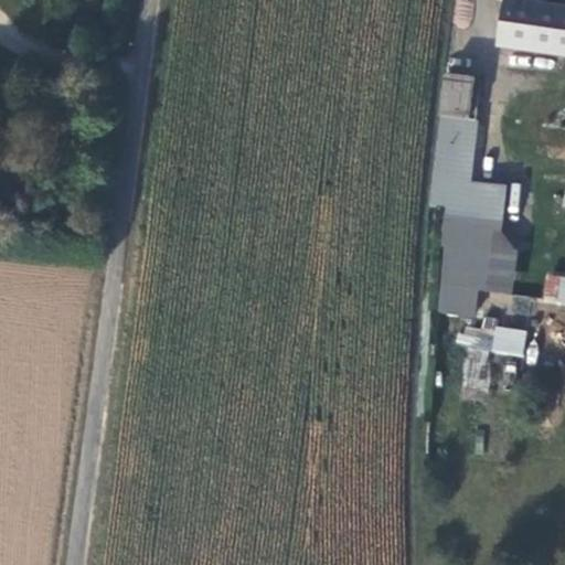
[(564,4),(530,0),(503,0),(499,43),(564,55),(564,4)]
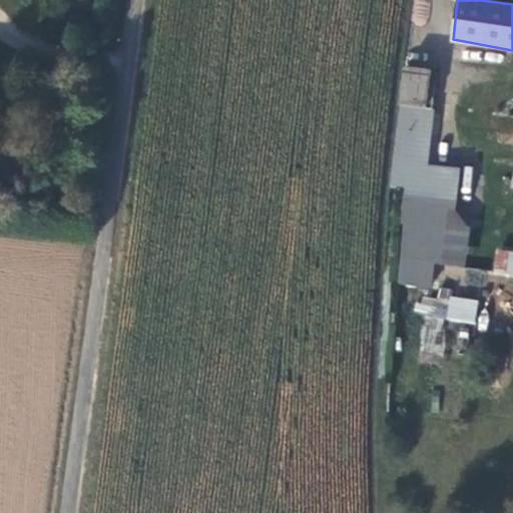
[(431,68),(406,65),(399,103),(402,103),(426,107),(431,68)]
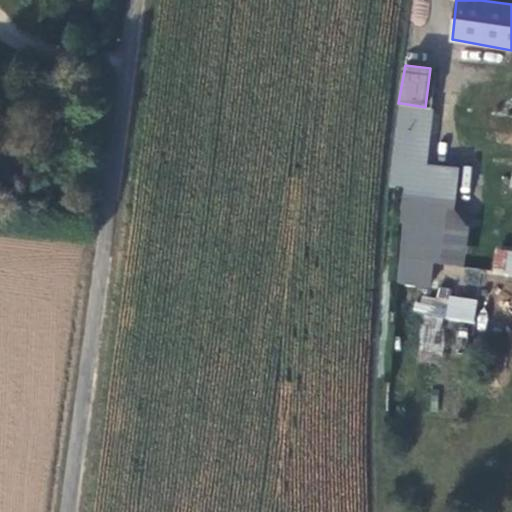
[(425,107),(401,103),(393,149),(411,151),(396,283),(431,287),(434,263),(464,266),(470,229),(455,210),(460,170),(426,165),(432,108),(425,107)]
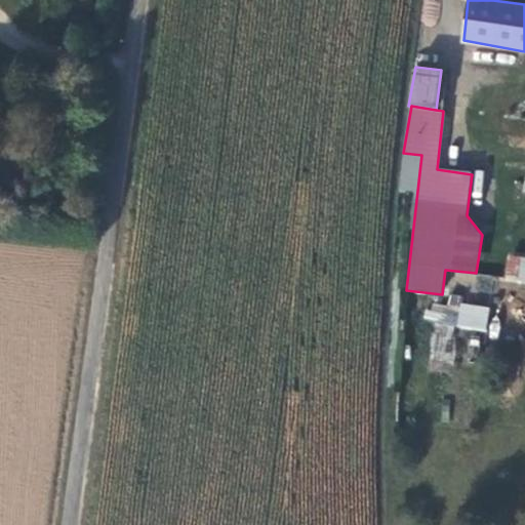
[(524,256),(506,255),(505,281),(524,282),(524,256)]
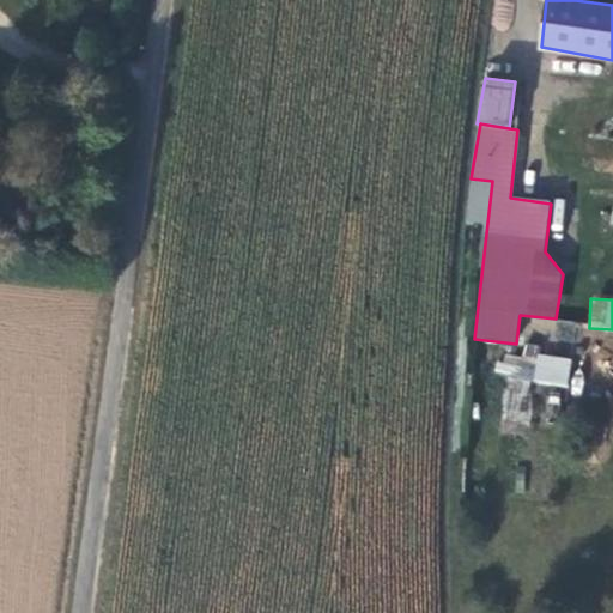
[(568,386),(570,354),(521,351),(521,358),(504,357),(498,429),(528,431),(533,383),(568,386)]
